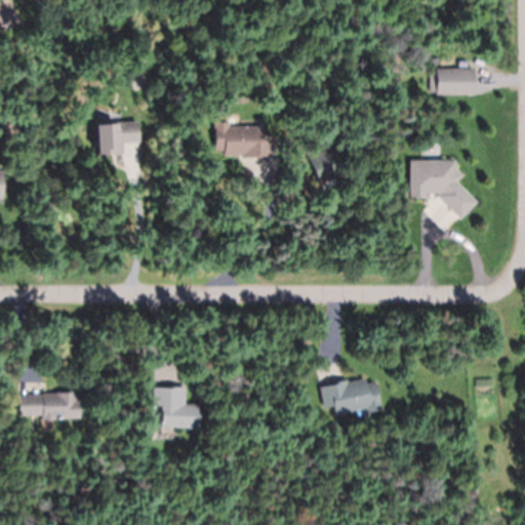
[(0,11),(0,26),(3,33),(22,23),(12,5),(0,11)]
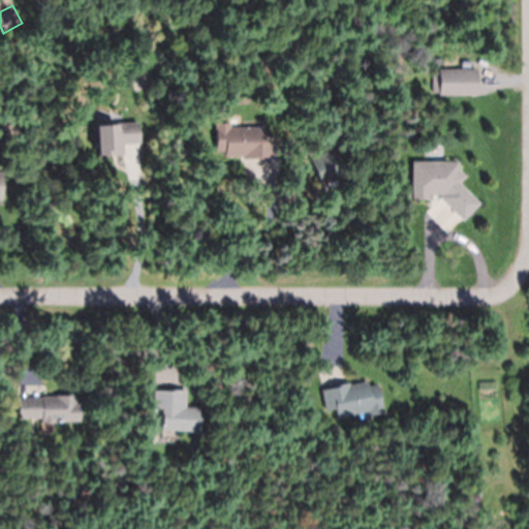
[(99,155),(124,155),(123,145),(139,145),(139,124),(98,125),(99,155)]
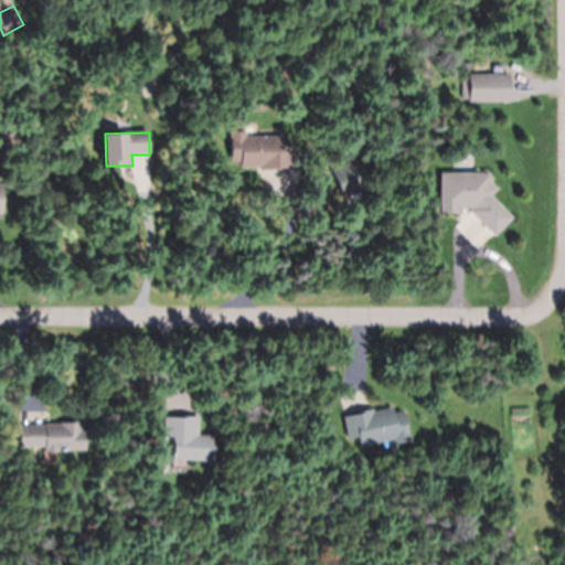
[(292,168),(292,147),(283,147),(281,134),(231,135),(231,169),(292,168)]
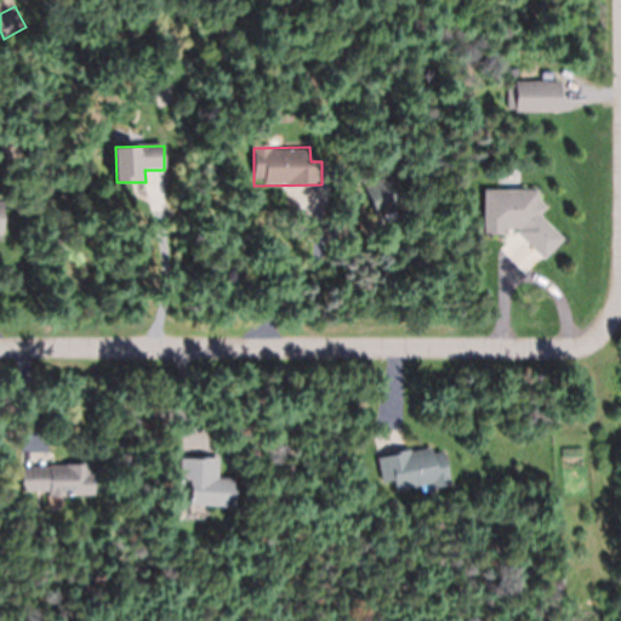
[(404,206),(391,175),(364,187),(379,217),(404,206)]
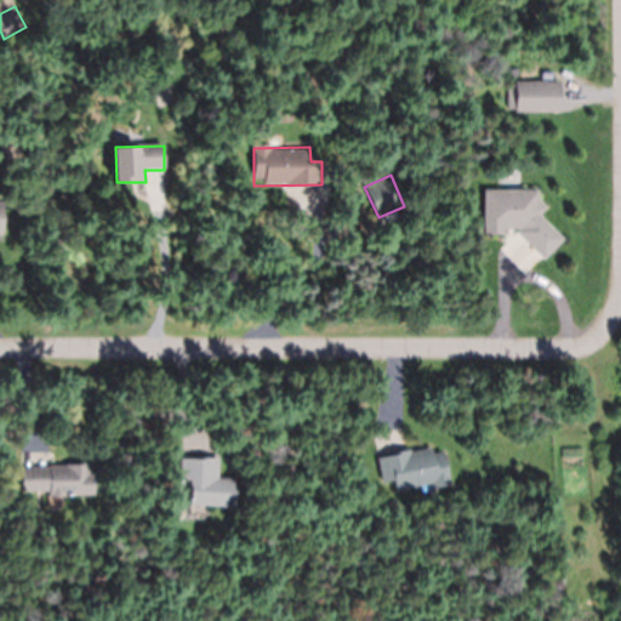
[(399,450),(408,448),(409,451),(429,446),(431,453),(442,450),(449,483),(432,486),(432,482),(397,490),(393,478),(382,480),(377,459),(380,457),(388,455),(388,453),(399,450)]
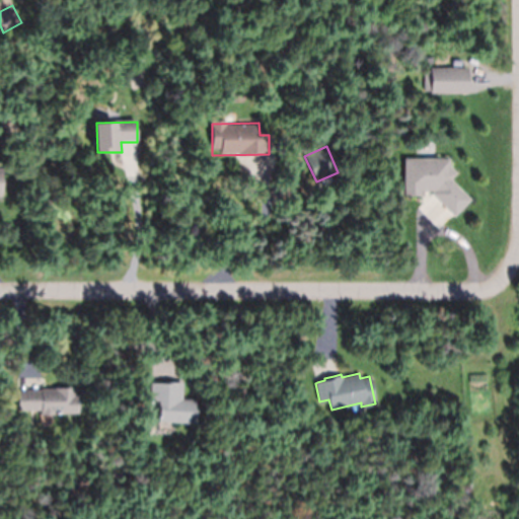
[(182,384),(151,383),(150,402),(160,402),(159,424),(197,425),(198,400),(182,400),(182,384)]
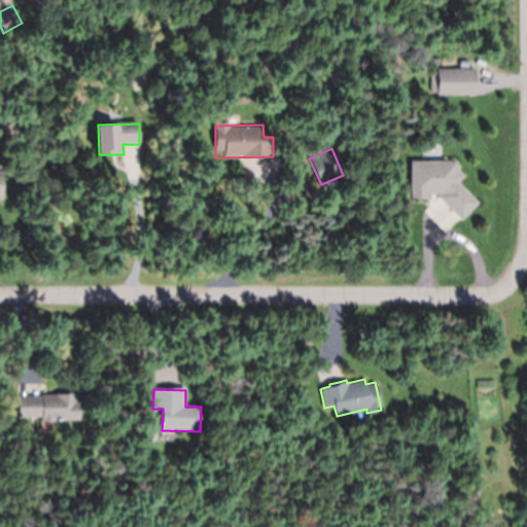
[(41,394),(56,393),(64,393),(64,391),(75,391),(75,400),(79,400),(79,419),(55,419),(55,420),(40,420),(40,415),(18,416),(18,396),(19,396),(26,396),(26,395),(40,395),(40,394),(41,394)]
